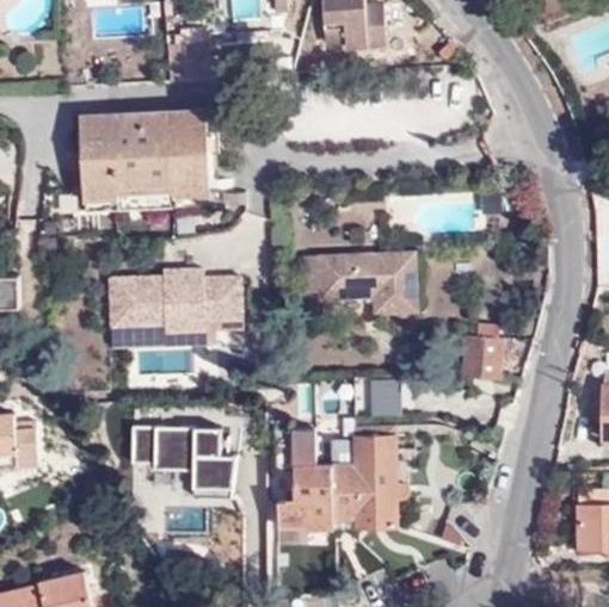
[(345,50),(368,49),(385,29),(385,7),(365,8),(364,0),(321,0),(325,45),(345,44),(345,50)]
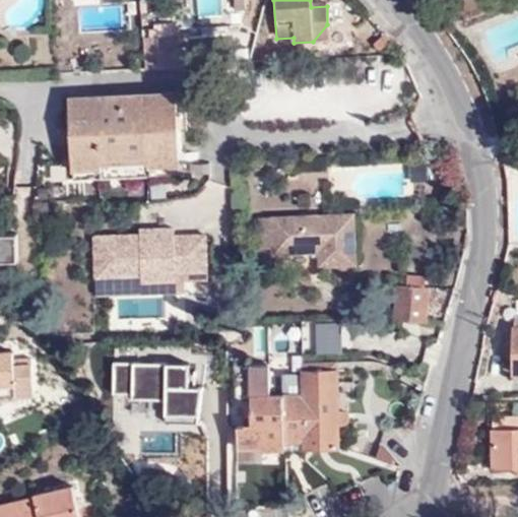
[(327,24),(313,42),(328,41),(327,24)]
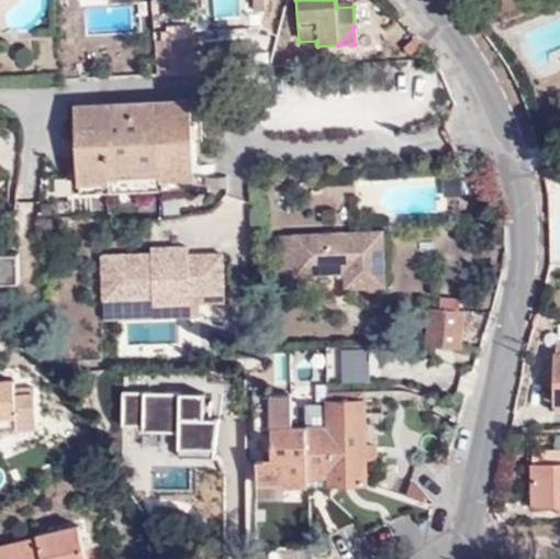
[(154,42),(156,76),(190,74),(188,41),(154,42)]
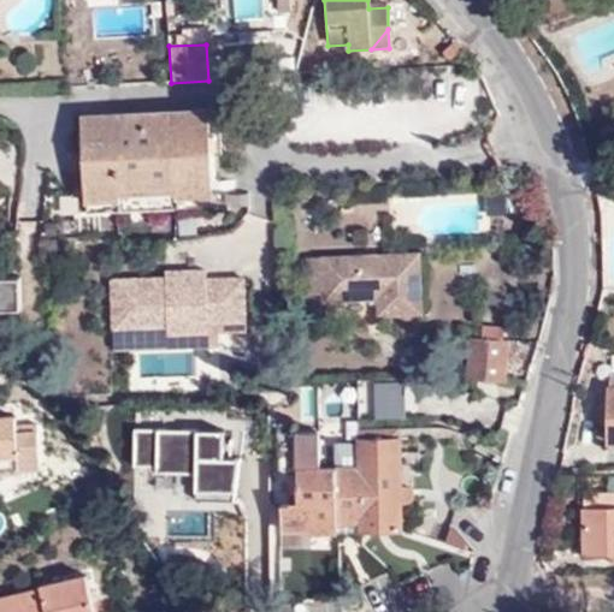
[(176,200),(211,198),(207,111),(78,117),(82,203),(120,202),(119,196),(176,195),(176,200)]
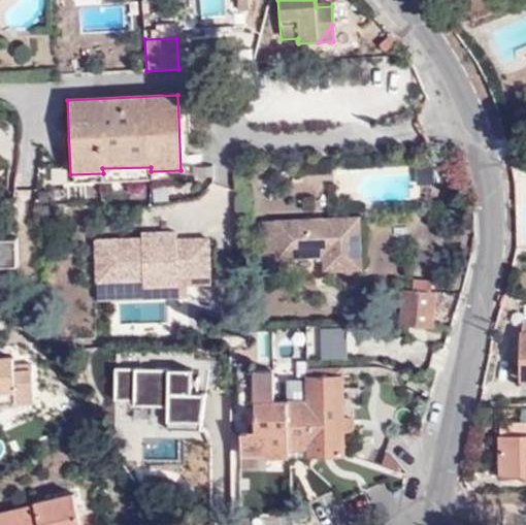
[(182,178),(181,170),(151,171),(151,167),(102,168),(103,173),(70,174),(70,184),(182,178)]
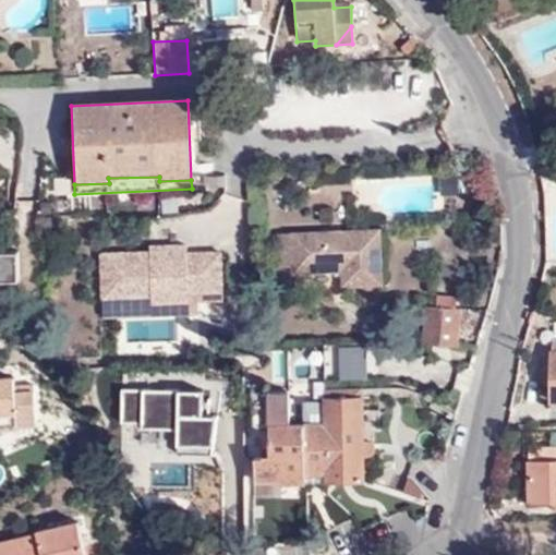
[(458,177),(443,177),(443,196),(459,196),(458,177)]
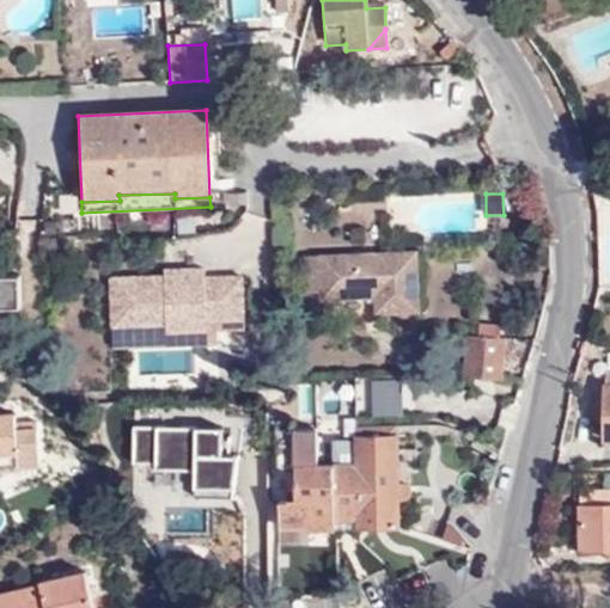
[(416,253),(300,259),(302,294),(319,294),(321,301),(374,299),(376,315),(419,314),(416,253)]
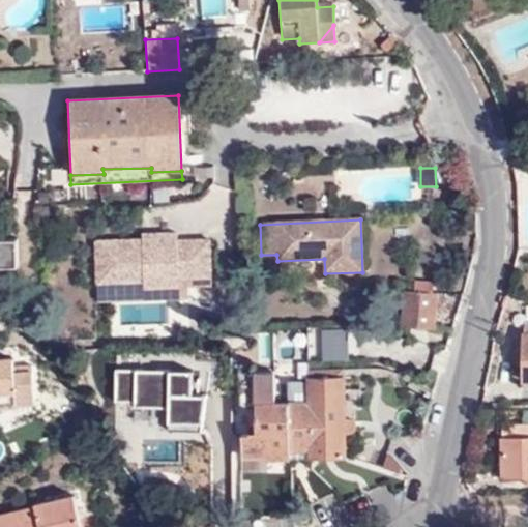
[(143,289),(178,287),(177,277),(209,274),(207,238),(175,240),(174,232),(150,234),(151,244),(141,244),(141,239),(94,242),(96,284),(143,281),(143,289)]
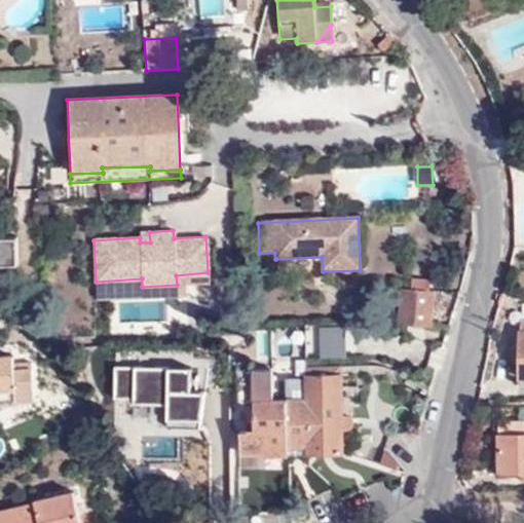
[(140,243),(150,243),(149,232),(139,232),(140,237),(140,243)]
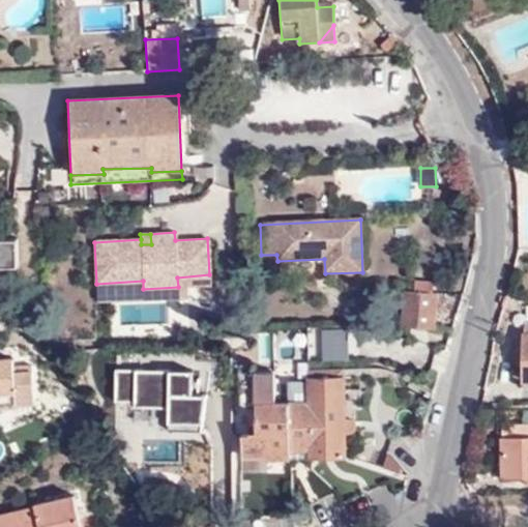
[(0,268),(17,267),(16,240),(0,240),(0,268)]
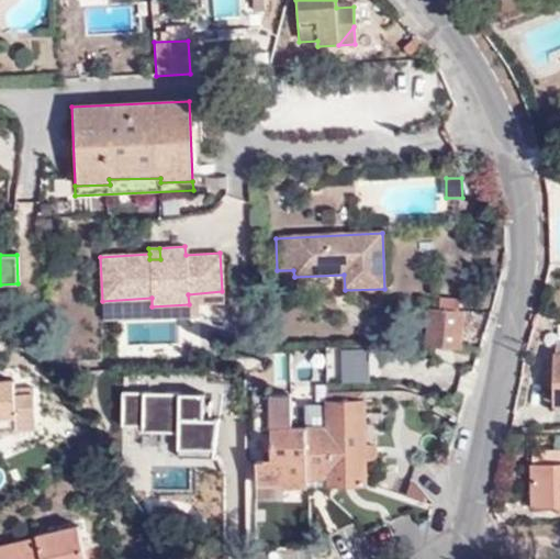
[(457,350),(460,312),(428,310),(425,348),(457,350)]
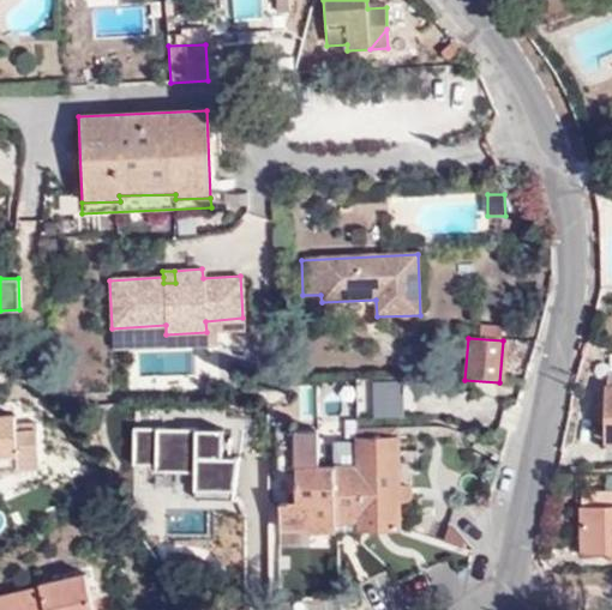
[(0,476),(36,476),(35,439),(12,440),(13,433),(12,424),(0,424),(0,476)]
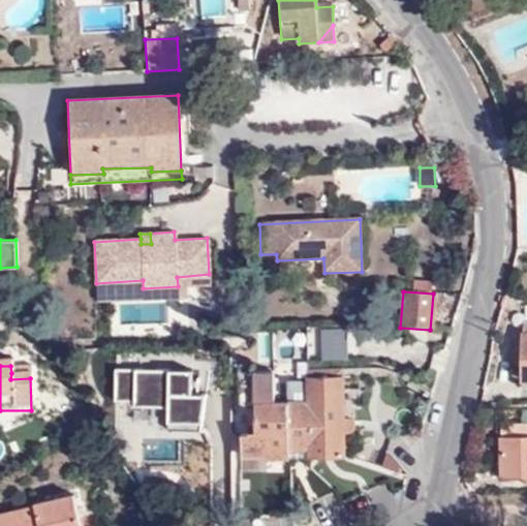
[(253,461),(288,460),(287,453),(305,452),(307,459),(345,457),(345,436),(349,434),(354,429),(350,421),(344,419),(343,368),(304,369),(305,400),(274,402),(273,371),(237,372),(237,407),(247,407),(248,435),(239,436),(239,459),(253,459),(253,461)]
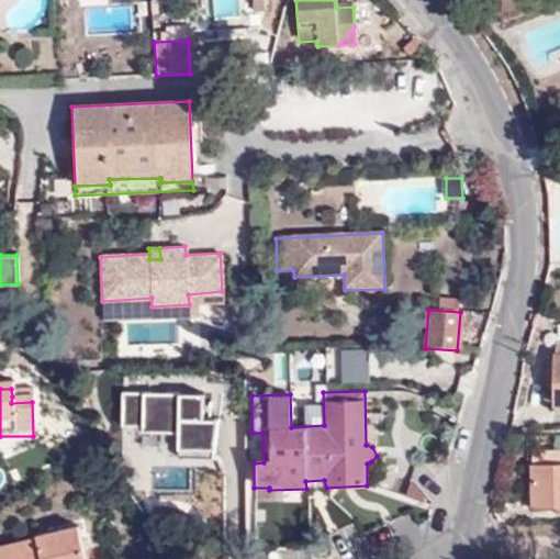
[(530,506),(559,505),(559,467),(549,467),(549,451),(529,451),(530,506)]
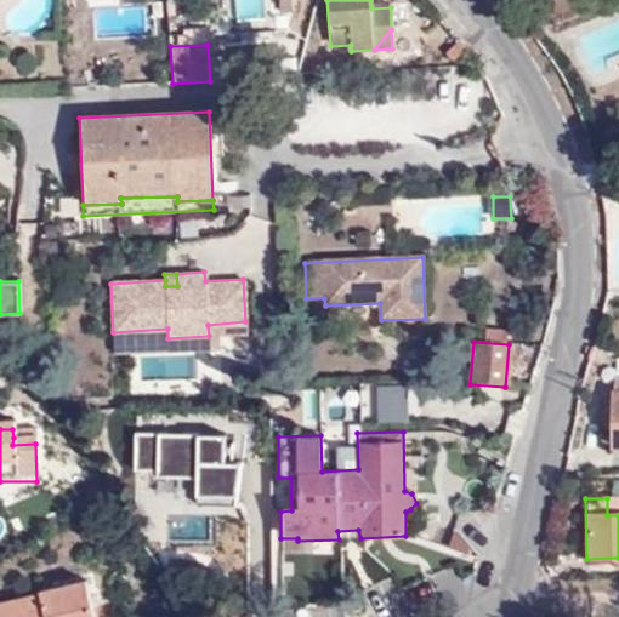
[(87,616),(80,578),(35,588),(37,592),(0,599),(0,616),(87,616)]
